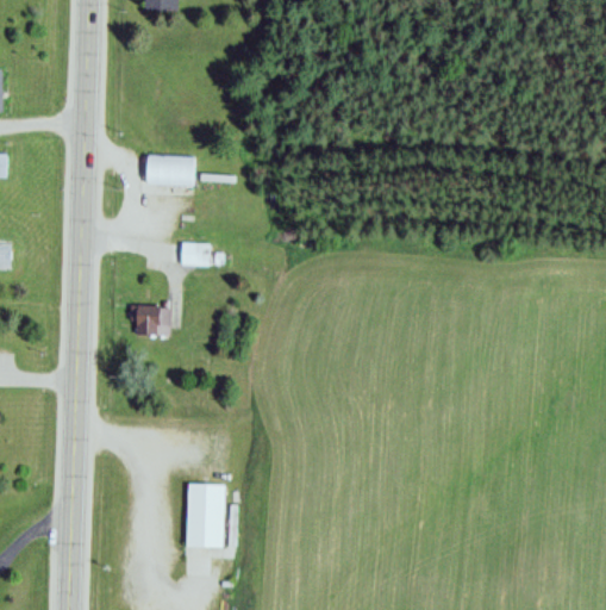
[(143,0),(143,7),(177,10),(177,0),(143,0)]
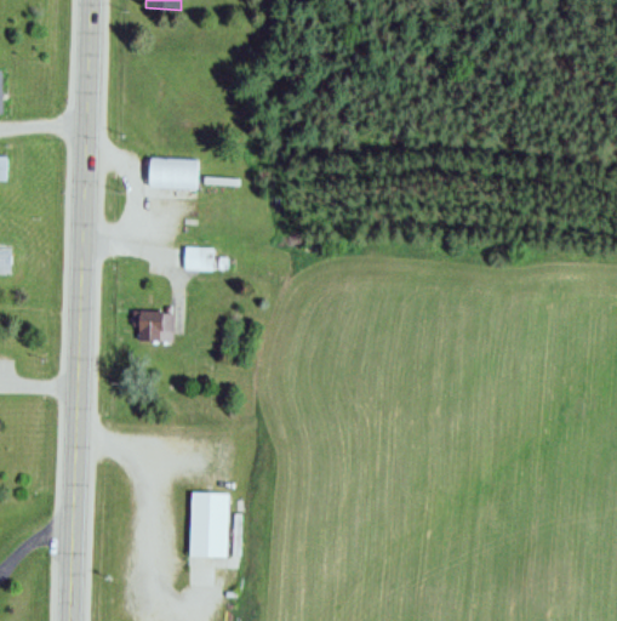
[(150,157),(149,187),(196,189),(198,159),(150,157)]
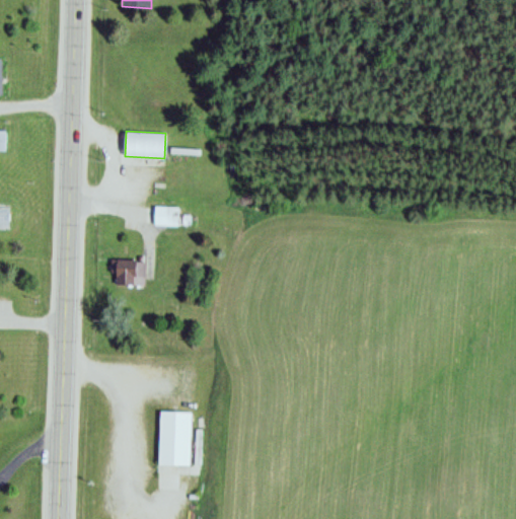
[(153,206),(153,226),(177,226),(177,206),(153,206)]
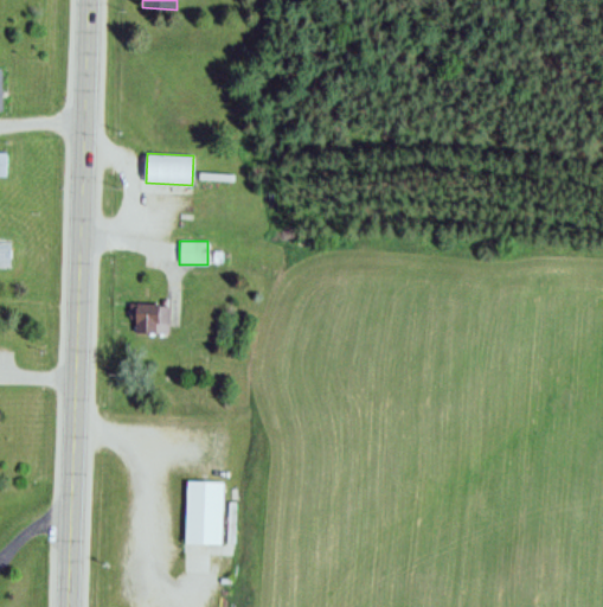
[(213,250),(213,263),(224,263),(224,250),(213,250)]
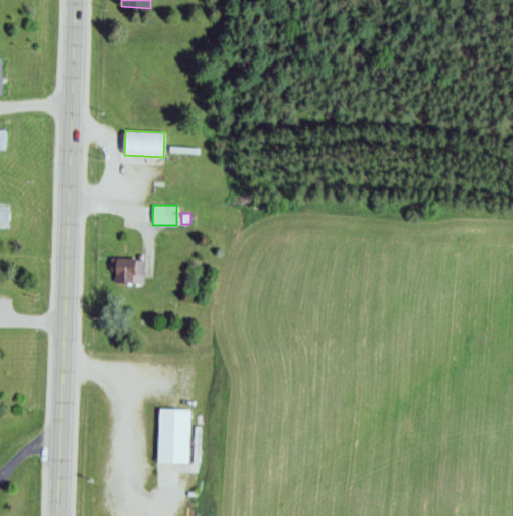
[(107,259),(107,271),(114,272),(113,286),(138,287),(139,260),(107,259)]
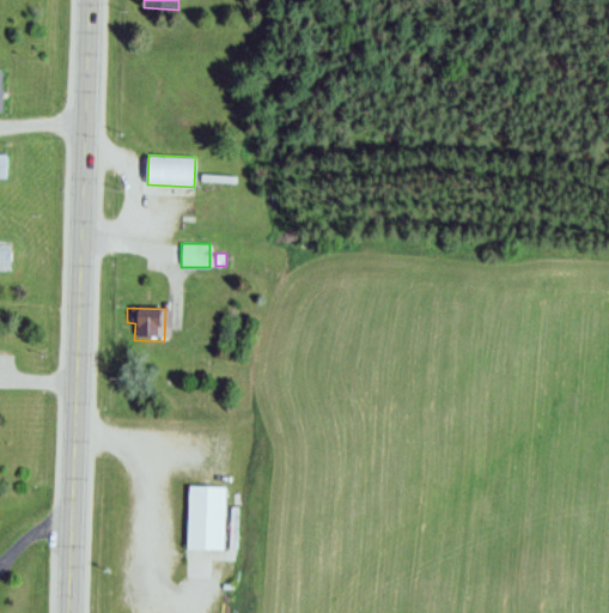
[(187,552),(189,485),(224,486),(223,553),(187,552)]
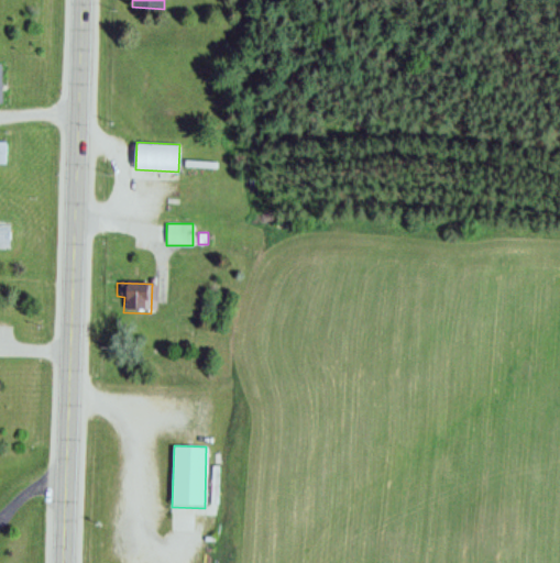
All buildings are outlined.
